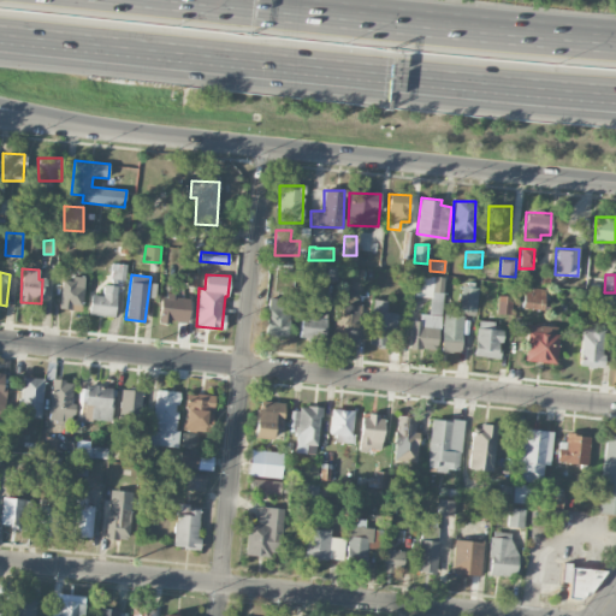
[(409,348),(439,349),(443,277),(413,276),(412,297),(430,297),(430,314),(420,314),(419,321),(410,320),(409,348)]
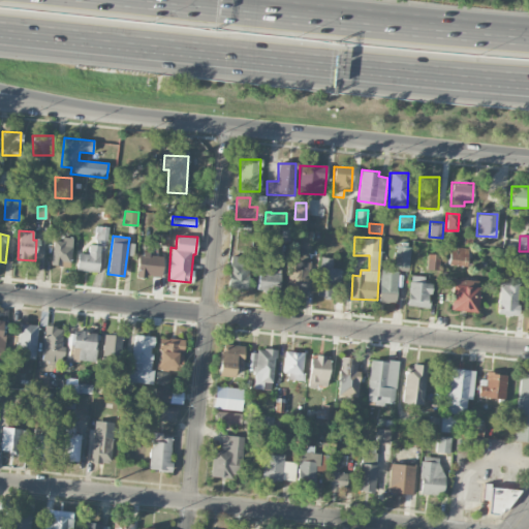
[(51,266),(70,267),(71,240),(53,239),(51,266)]
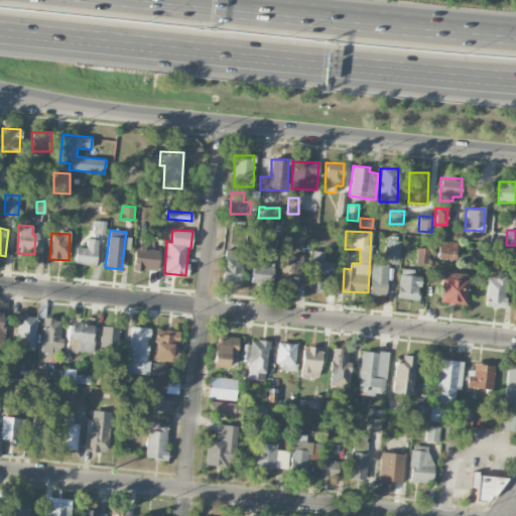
[(75,263),(97,264),(98,240),(87,239),(87,247),(76,247),(75,263)]
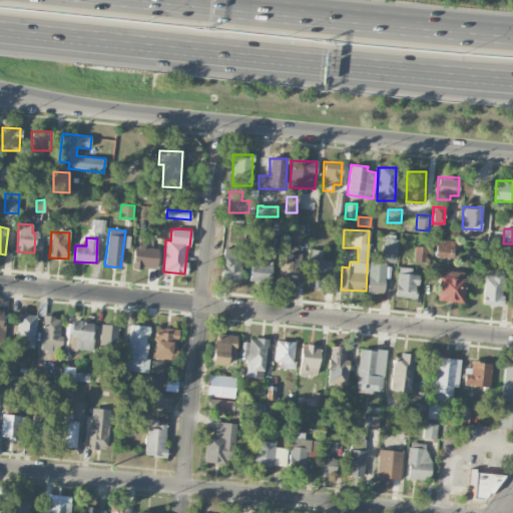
[(397,260),(398,239),(384,238),(383,260),(397,260)]
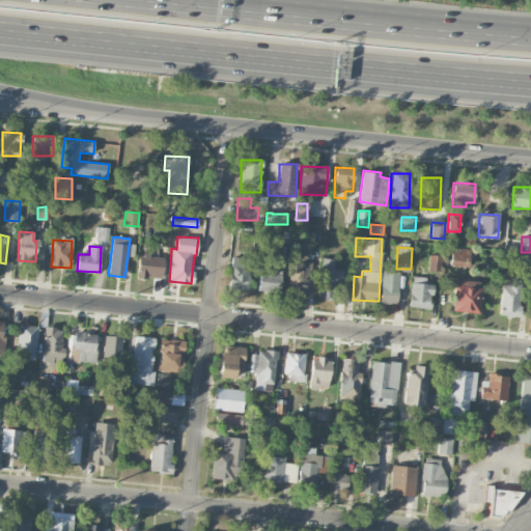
[(470,249),(452,248),(450,266),(468,268),(470,249)]
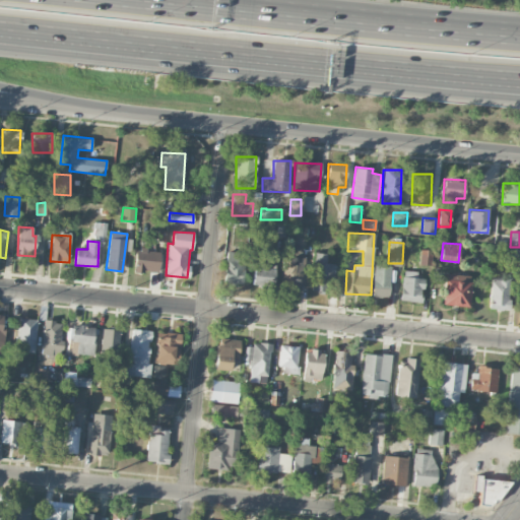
[(160,251),(136,248),(133,271),(157,274),(160,251)]
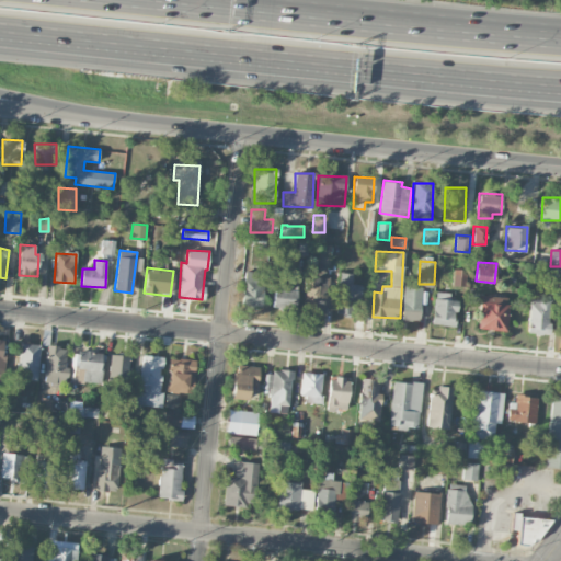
[(466,286),(467,270),(454,270),(453,286),(466,286)]
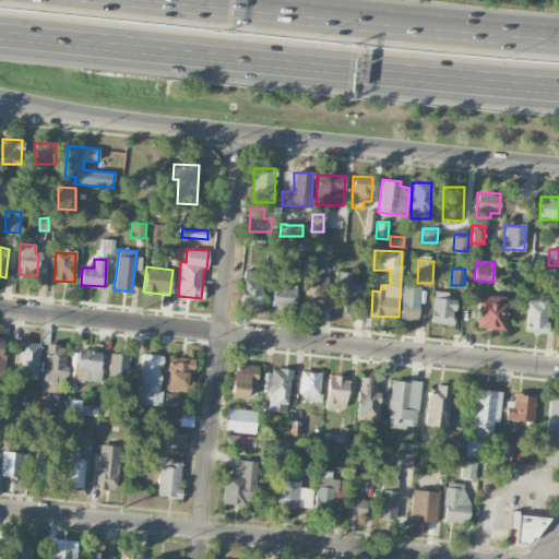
[(263,306),(263,271),(244,270),(242,305),(263,306)]
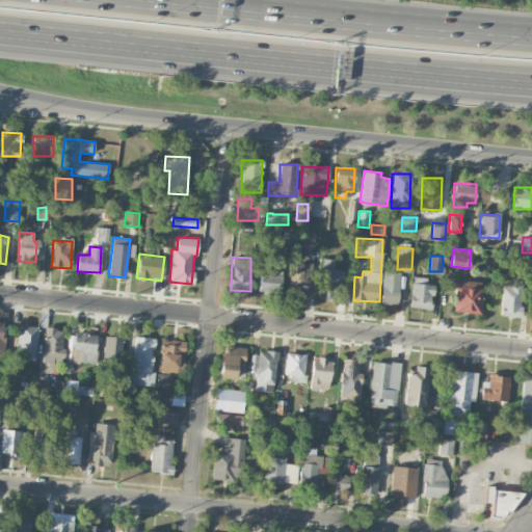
[(334,269),(335,260),(322,259),(319,298),(336,299),(337,283),(342,283),(342,270),(334,269)]
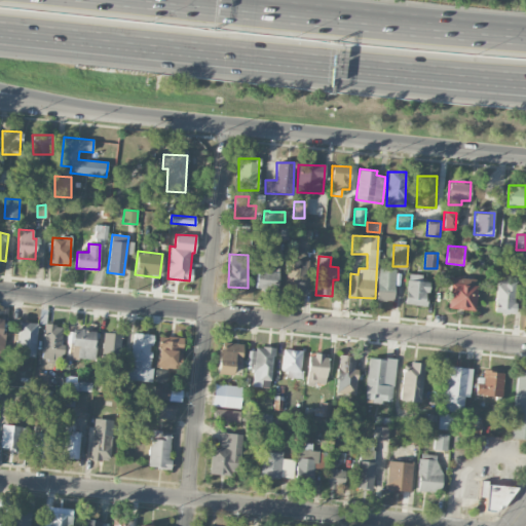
[(286,292),(306,292),(307,261),(287,261),(286,292)]
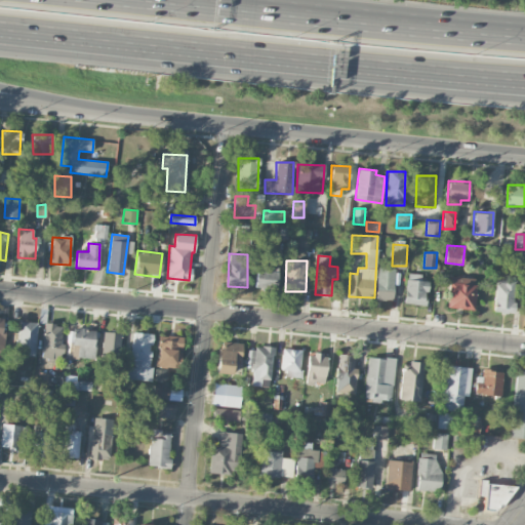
[(279,269),(257,267),(255,287),(277,288),(279,269)]
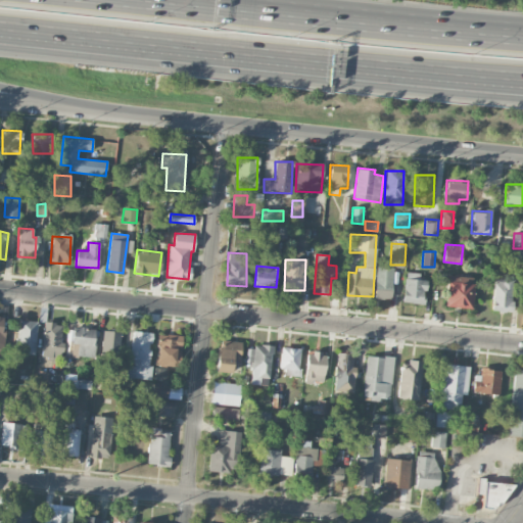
[(391,299),(392,267),(376,267),(375,298),(391,299)]
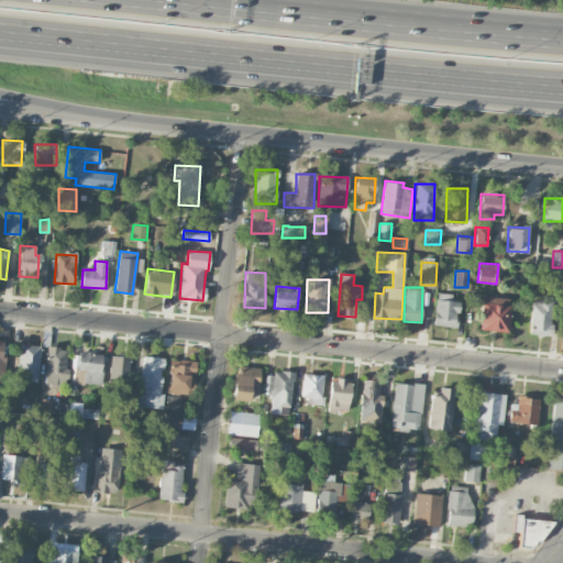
[(452,294),(435,293),(434,326),(457,327),(459,301),(452,301),(452,294)]
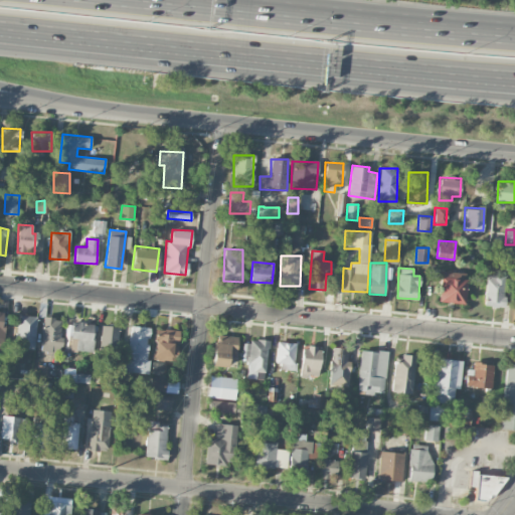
[(465,304),(466,273),(440,272),(438,302),(465,304)]
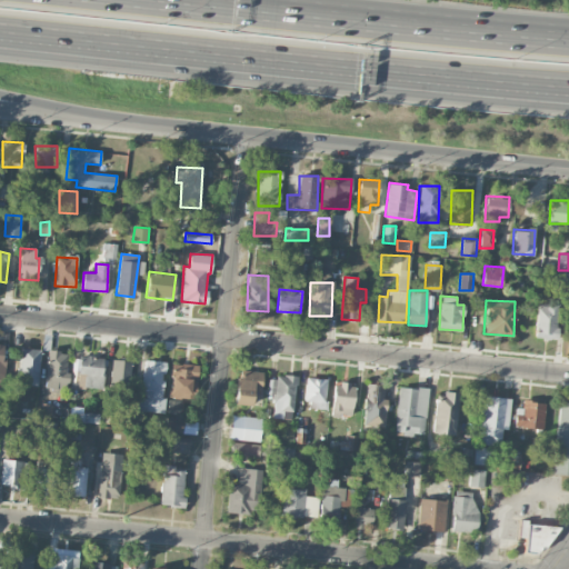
[(557,339),(558,305),(537,303),(536,338),(557,339)]
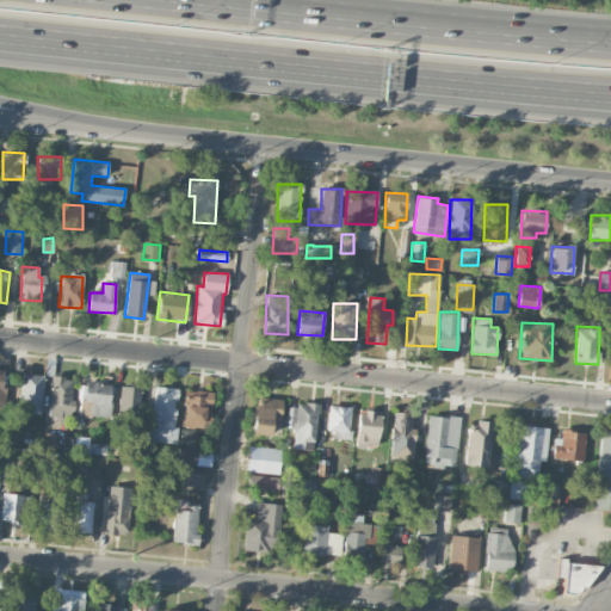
[(43,375),(22,375),(20,413),(42,414),(43,375)]
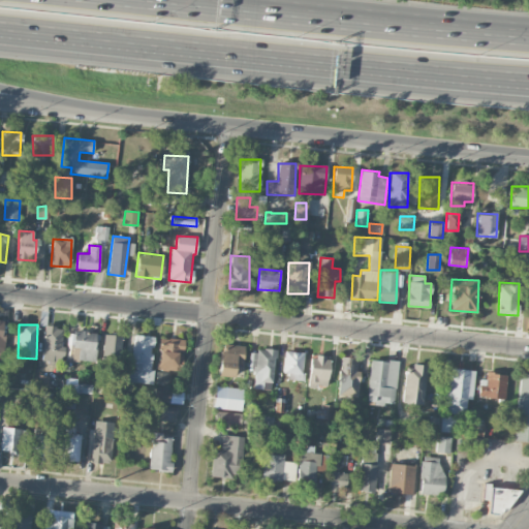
[(63,327),(42,327),(42,363),(63,364),(63,327)]
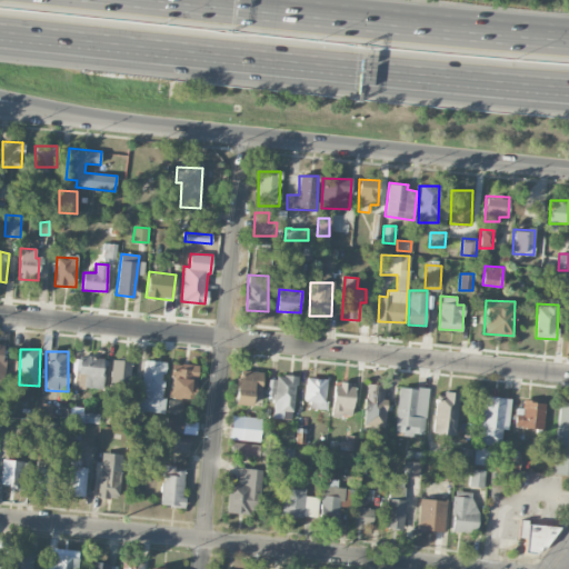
[(78,388),(103,388),(103,357),(79,357),(78,388)]
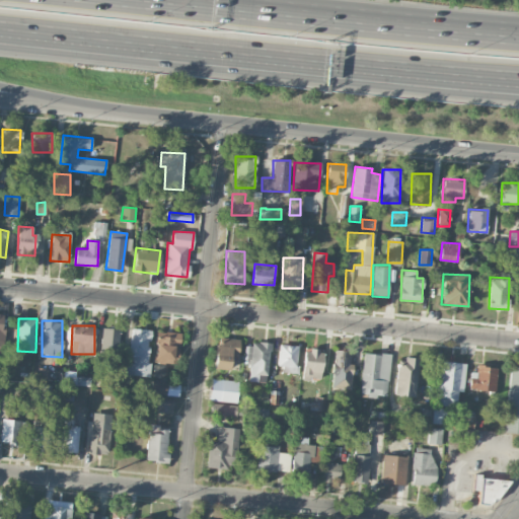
[(100,358),(119,358),(119,328),(101,327),(100,358)]
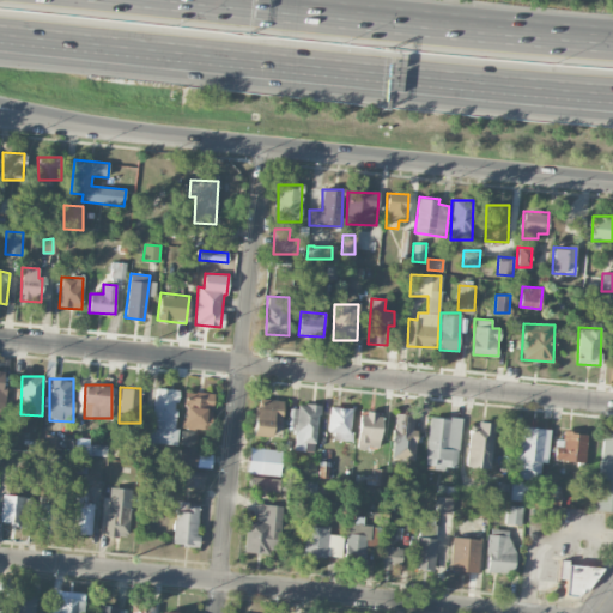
[(175,444),(178,390),(156,388),(152,429),(146,428),(145,442),(175,444)]
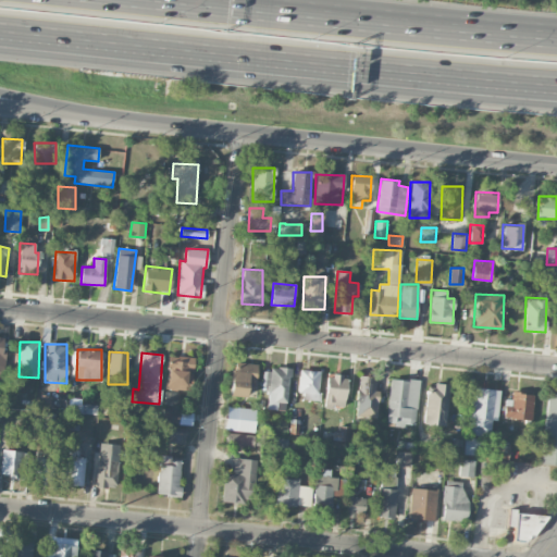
[(189,391),(190,371),(194,371),(194,357),(168,356),(166,390),(189,391)]
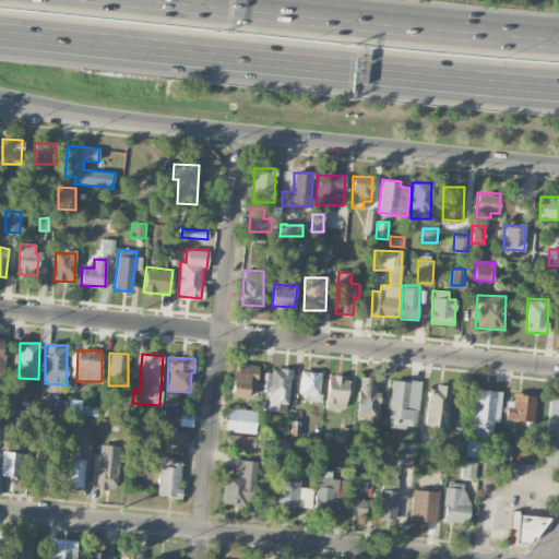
[(247,399),(248,385),(257,385),(258,365),(234,364),(232,397),(247,399)]
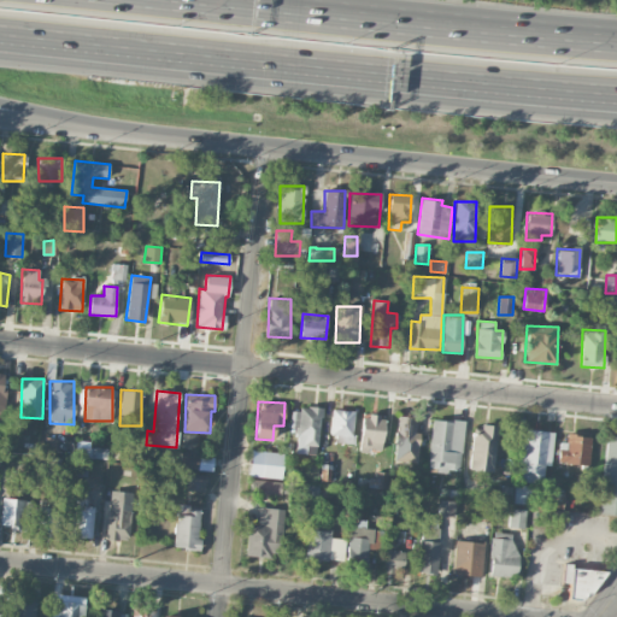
[(295,453),(318,454),(319,409),(291,407),(291,428),(297,428),(295,453)]
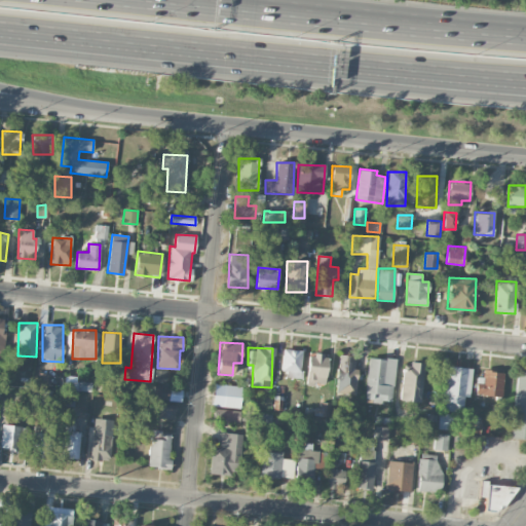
[(288,371),(287,378),(301,378),(302,350),(283,349),(282,371),(288,371)]
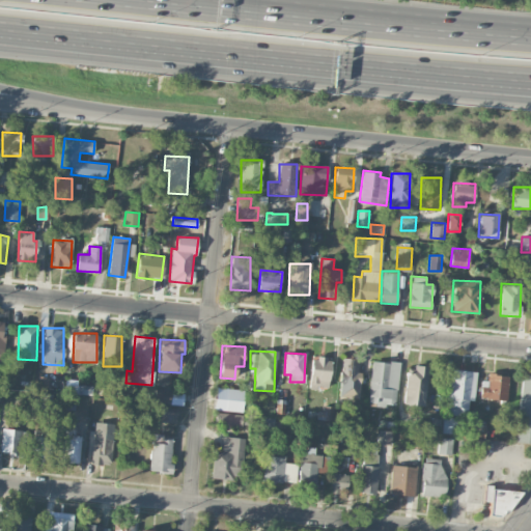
[(327,390),(331,359),(312,357),(309,388),(327,390)]
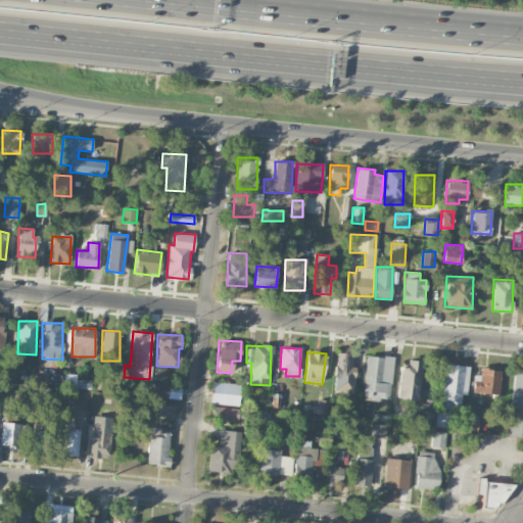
[(334,391),(353,391),(354,367),(351,366),(352,353),(336,352),(334,391)]
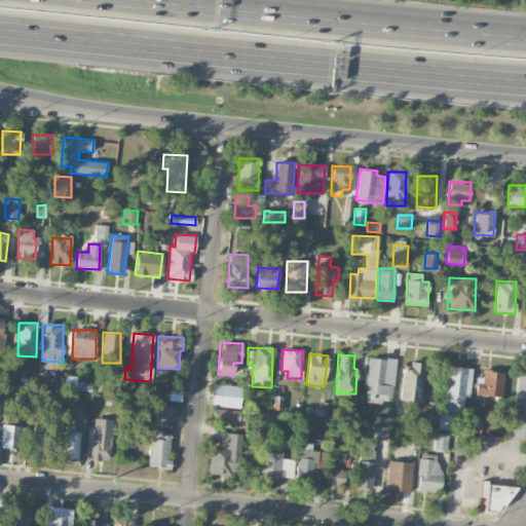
[(395,359),(368,358),(366,402),(392,403),(395,359)]
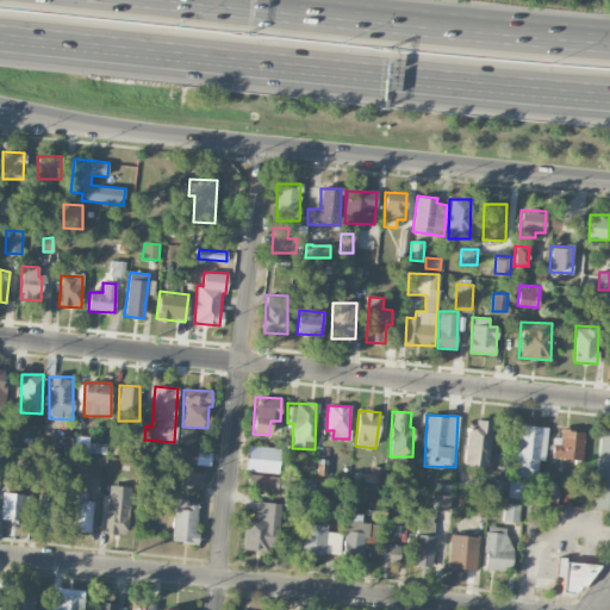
[(491,422),(466,421),(465,465),(490,466),(491,422)]
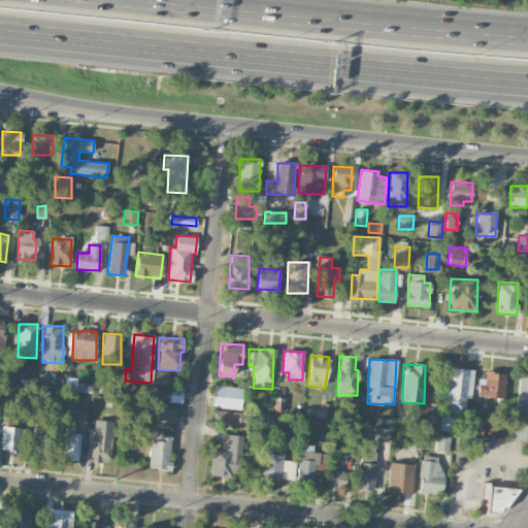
[(473,369),(448,368),(447,409),(463,410),(464,398),(472,398),(473,369)]
